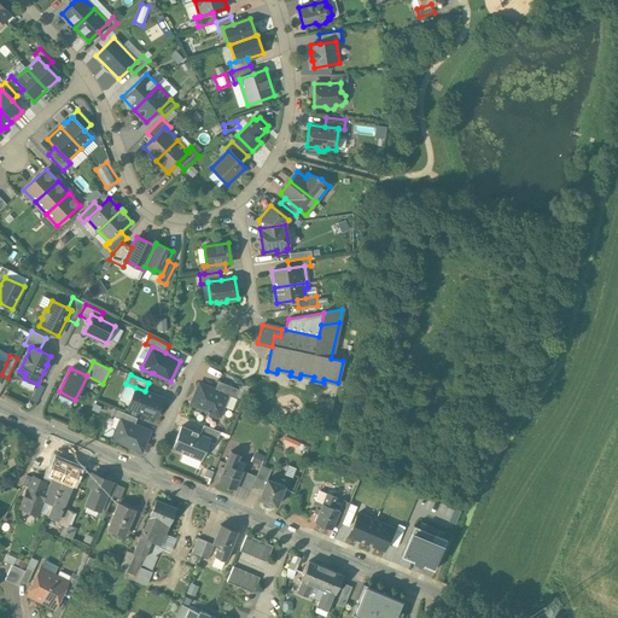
[(239,389),(219,382),(215,389),(228,395),(234,398),(239,389)]
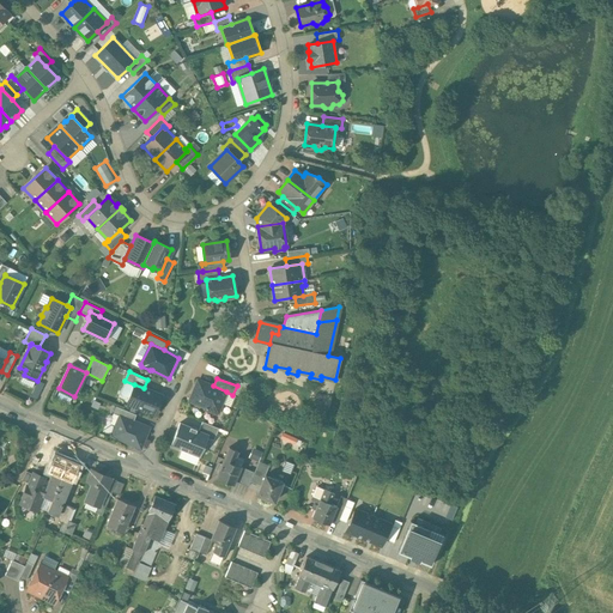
[(213,386),(198,380),(189,401),(192,402),(205,407),(205,410),(216,413),(218,413),(226,392),(213,386)]
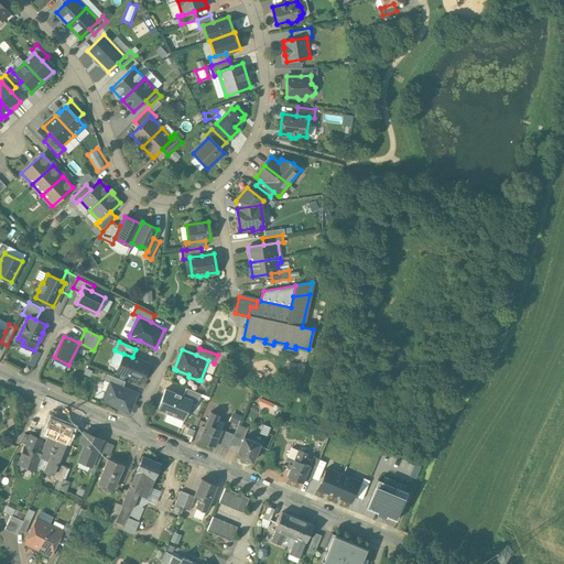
[(132,357),(123,354),(117,371),(142,381),(149,364),(132,357)]
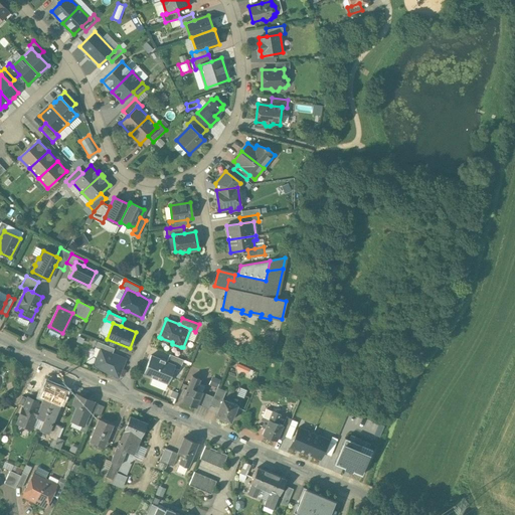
[(109,353),(101,349),(94,366),(109,372),(118,376),(125,359),(109,353)]
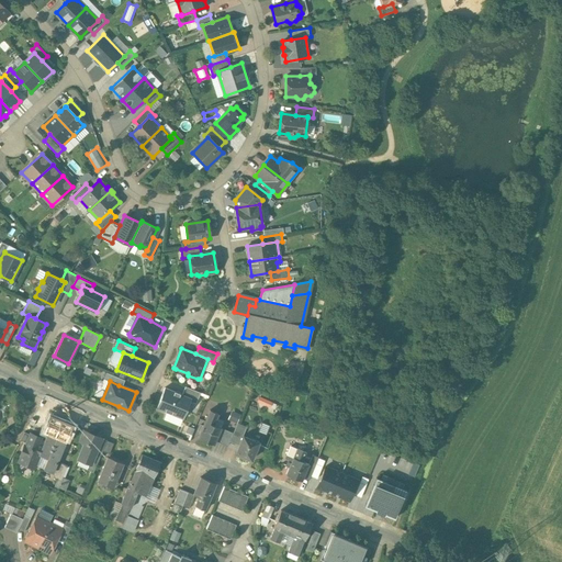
[(200,393),(186,386),(182,394),(191,398),(190,402),(195,404),(200,393)]
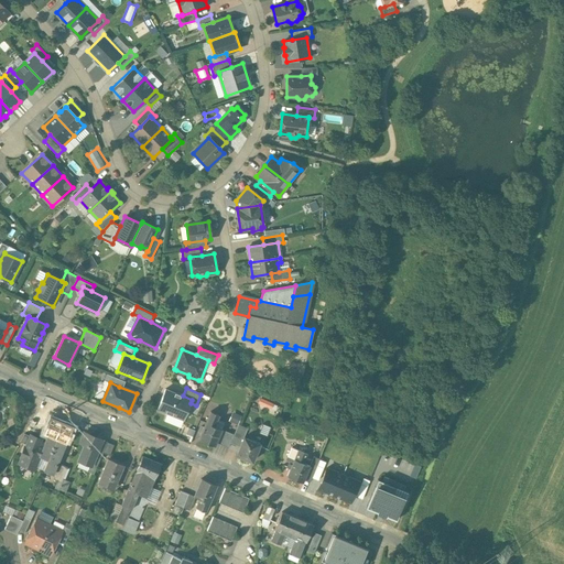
[(183,396),(165,389),(156,410),(180,419),(183,420),(191,403),(192,400),(183,396)]
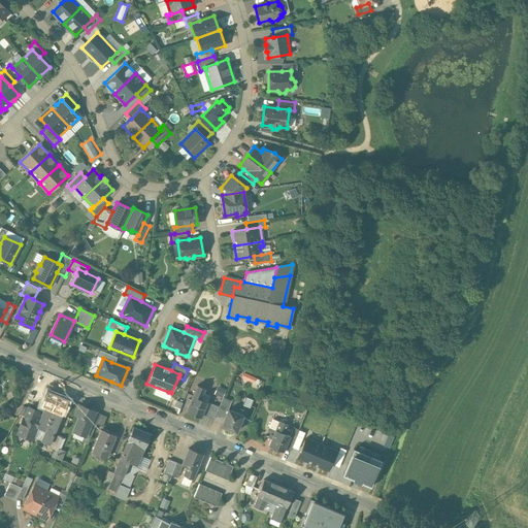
[(244,373),(242,377),(255,382),(257,376),(244,373)]
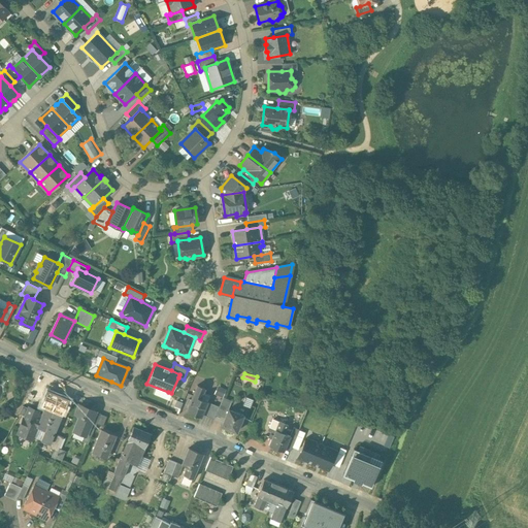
[(197,386),(186,411),(201,418),(202,415),(207,402),(200,399),(205,389),(197,386)]
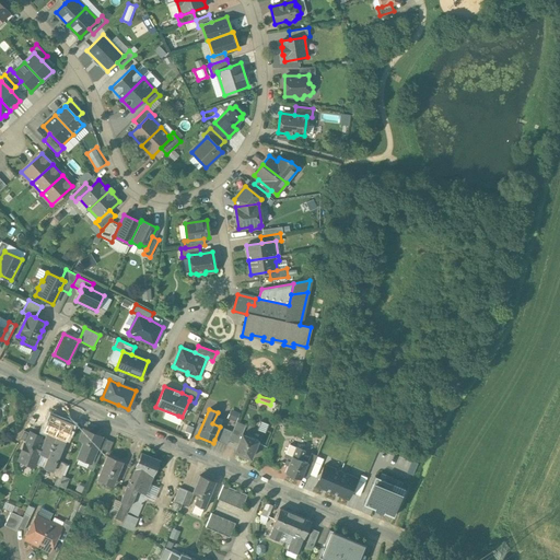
[(229,418),(237,421),(241,412),(232,409),(229,418)]
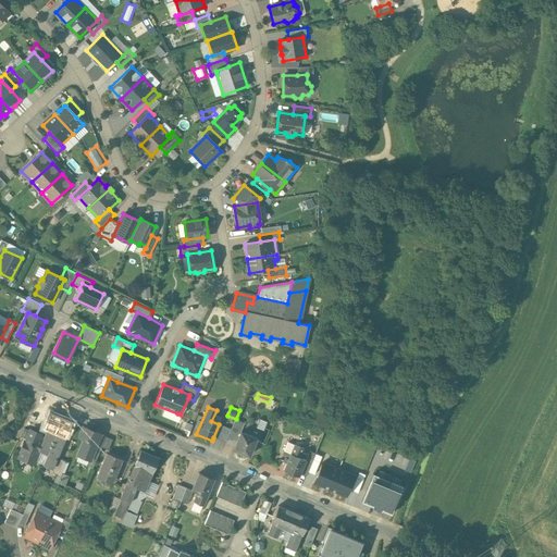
[(63,418),(53,415),(47,430),(57,433),(63,418)]
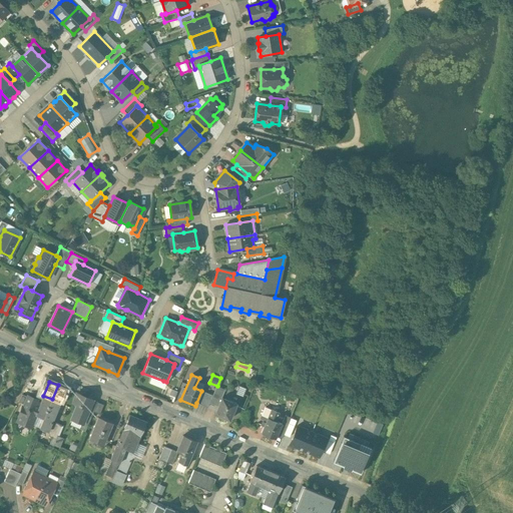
[(66,389),(58,385),(52,399),(60,403),(66,389)]
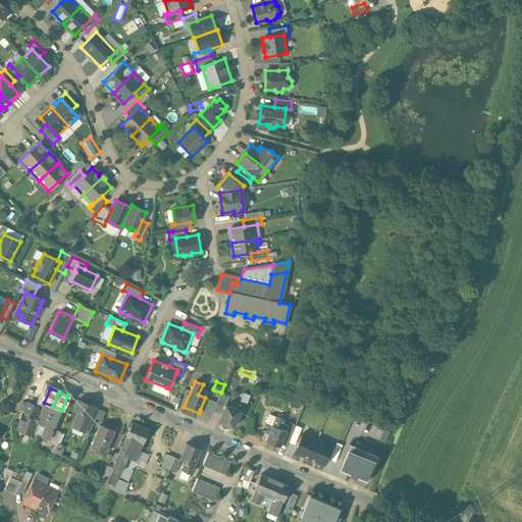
[(216,402),(205,398),(200,410),(211,414),(216,402)]
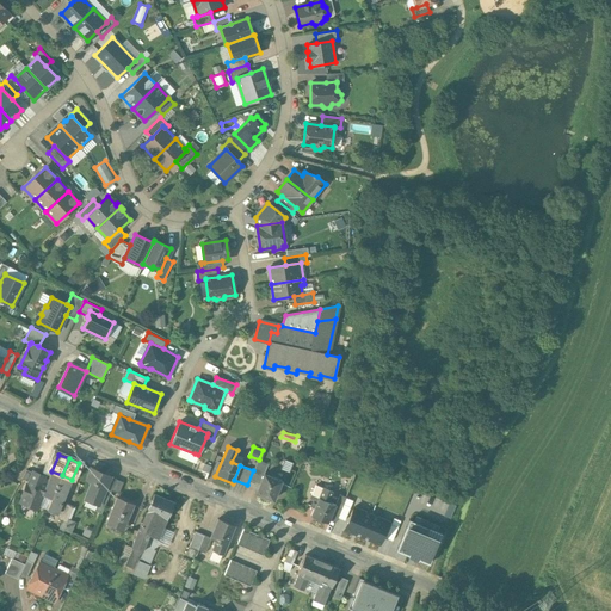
[(110,476),(92,468),(88,479),(93,481),(86,499),(98,505),(103,493),(110,476)]
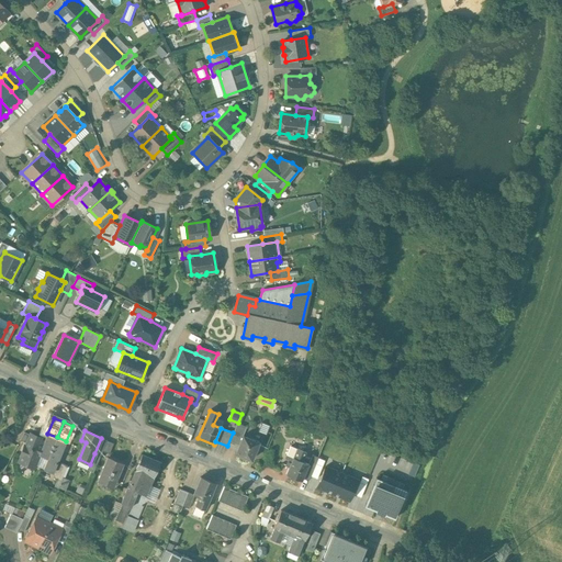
[(31,435),(24,433),(20,440),(26,444),(31,435)]
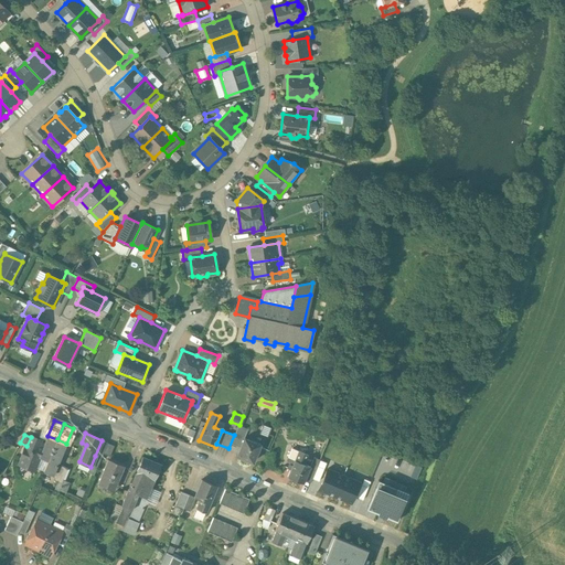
[(41,440),(31,436),(31,437),(27,446),(25,448),(24,448),(20,458),(22,458),(19,465),(34,470),(40,458),(39,457),(43,448),(39,446),(41,440)]
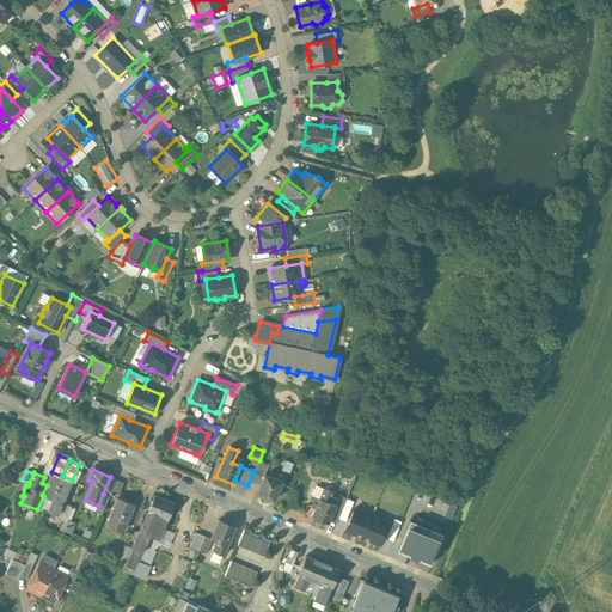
[(62,476),(51,472),(47,485),(42,495),(43,496),(51,500),(53,500),(62,476)]
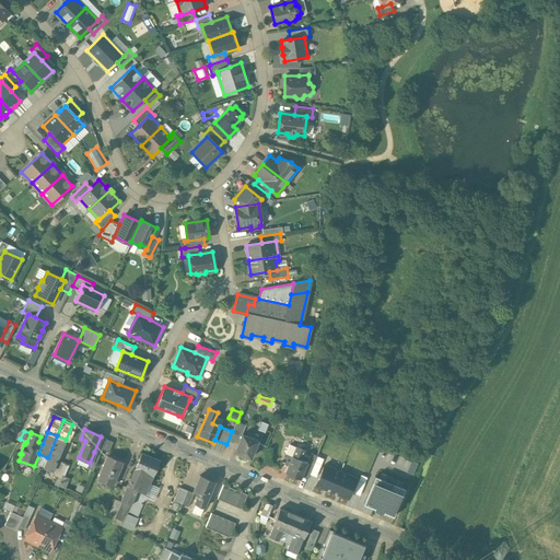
[(66,440),(57,435),(48,457),(47,457),(43,467),(53,471),(66,440)]
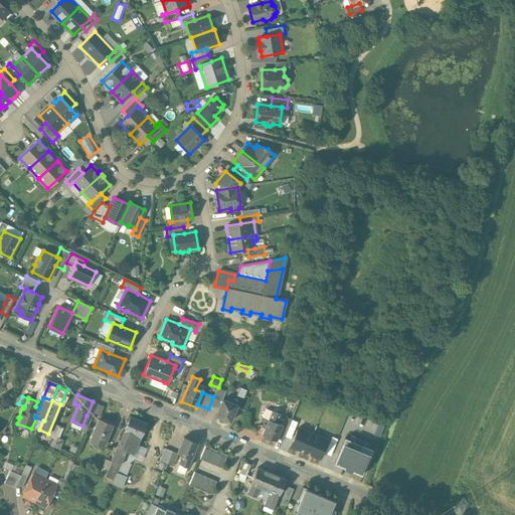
[(235,405),(221,400),(215,415),(229,420),(235,405)]
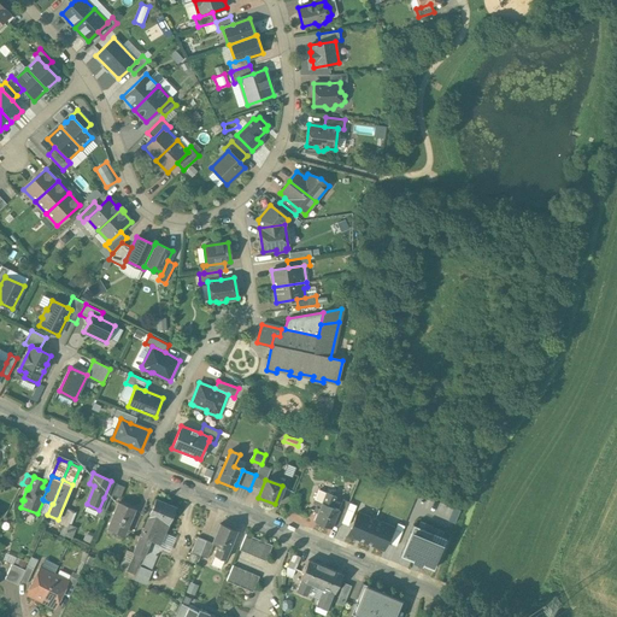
[(117,483),(111,481),(104,498),(111,500),(112,495),(117,483)]
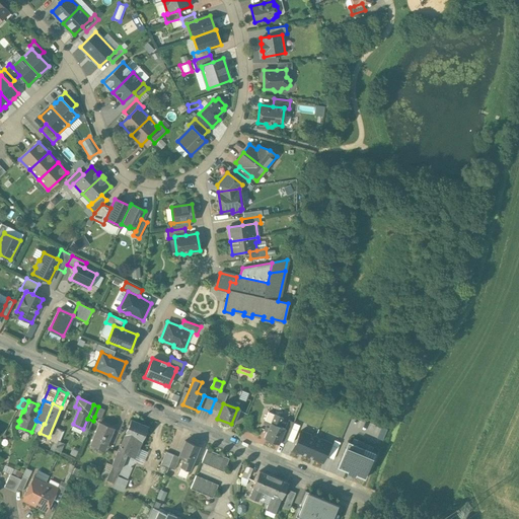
[(105,410),(98,406),(94,417),(101,419),(105,410)]
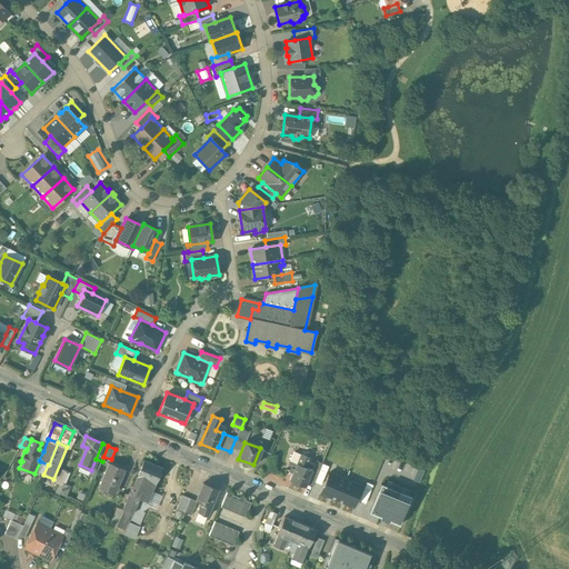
[(300,455),(295,452),(289,465),(295,467),(297,463),(300,455)]
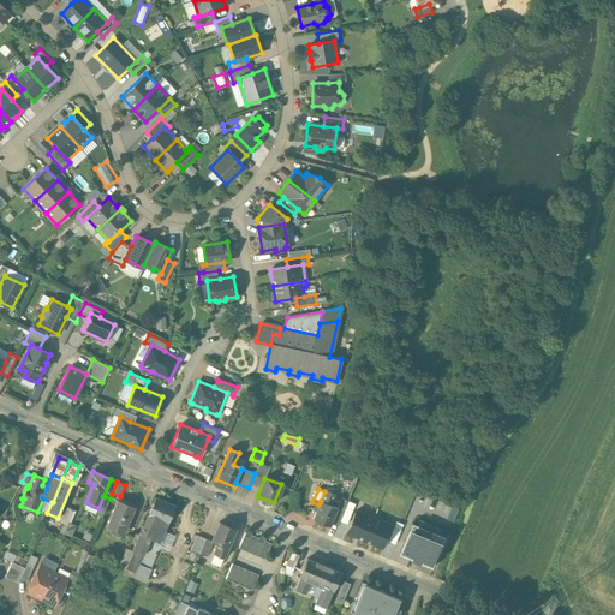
[(335,495),(324,491),(321,501),(318,505),(314,519),(330,526),(332,523),(338,508),(330,506),(335,495)]
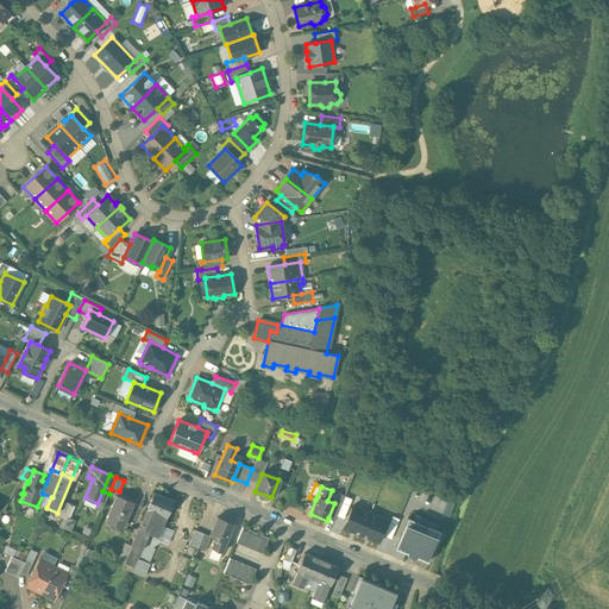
[(154,493),(140,523),(151,528),(157,514),(163,497),(154,493)]
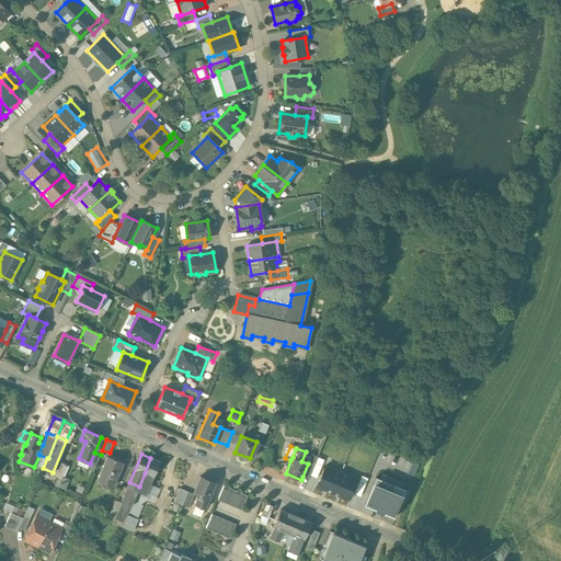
[(308,464),(302,477),(309,479),(310,476),(318,457),(311,455),(308,464)]
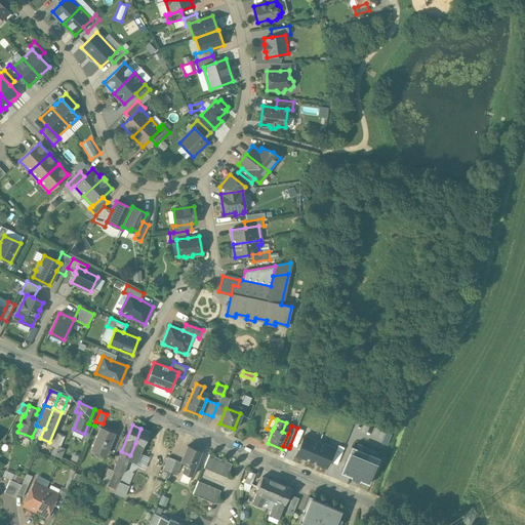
[(116,434),(101,427),(91,447),(107,454),(116,434)]
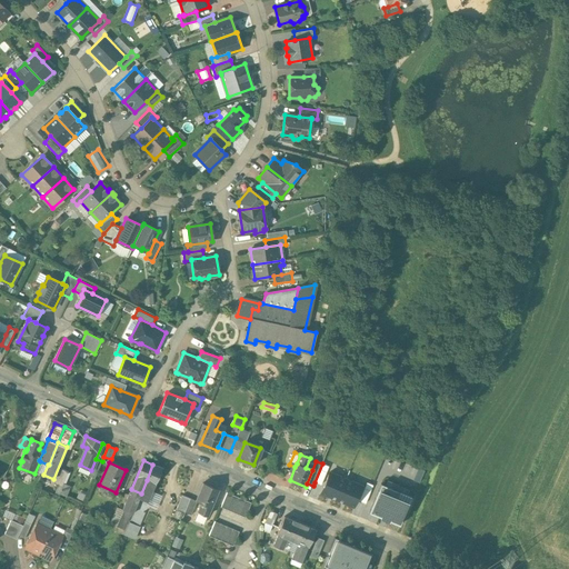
[(321,485),(328,467),(322,463),(315,482),(321,485)]
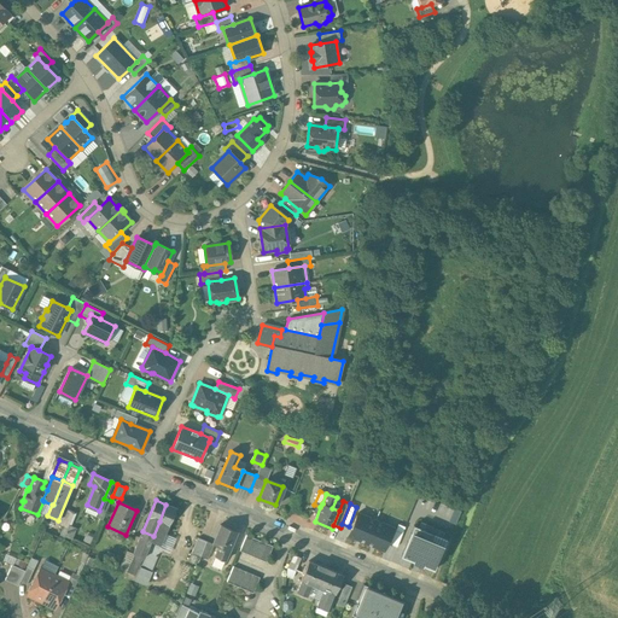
[(176,508),(165,505),(159,522),(169,525),(176,508)]
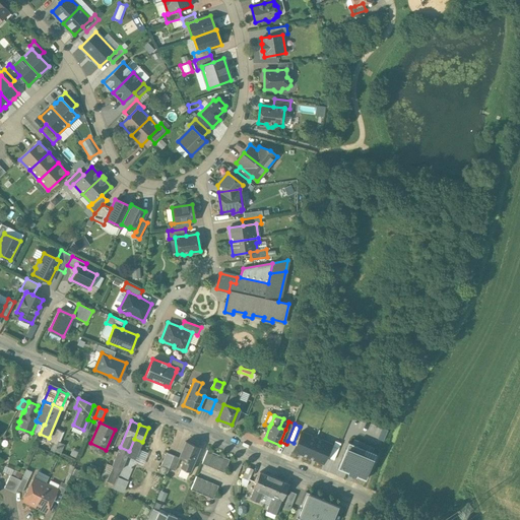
[(62,432),(55,429),(50,442),(57,445),(62,432)]
